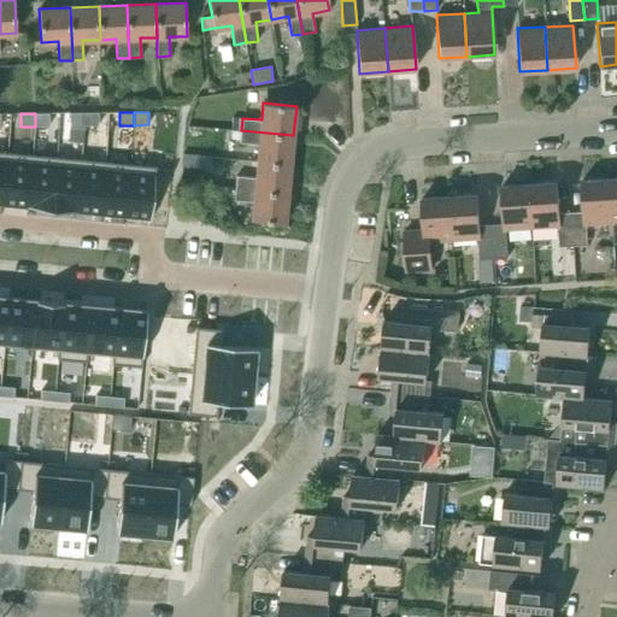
[(50,113),(35,113),(35,127),(50,127),(50,113)]
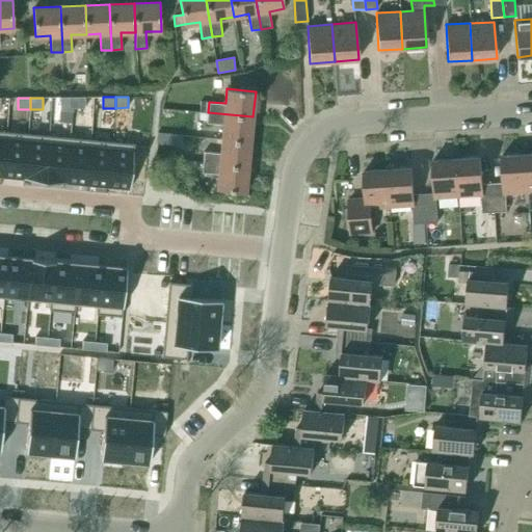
[(73,98),(60,98),(60,108),(73,108),(73,98)]
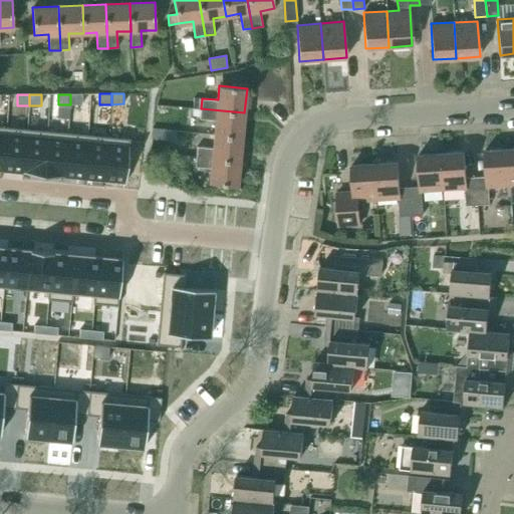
[(82,94),(70,94),(70,104),(82,104),(82,94)]
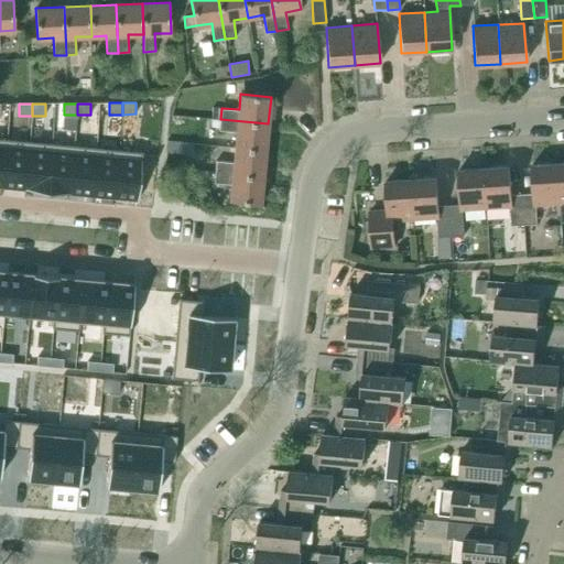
[(66,131),(76,131),(77,115),(64,115),(64,130),(66,131)]
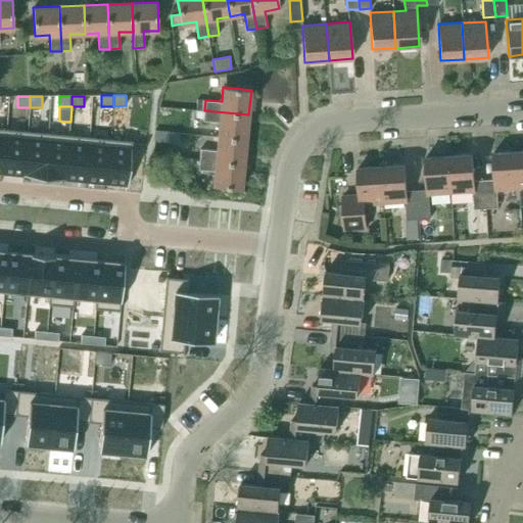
[(246,139),(248,114),(204,110),(203,121),(220,122),(219,136),(246,139)]
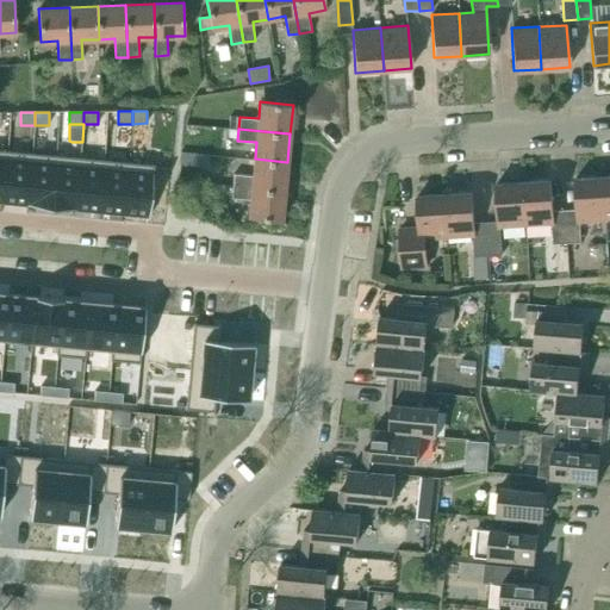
[(7,151),(2,203),(26,205),(31,154),(7,151)]
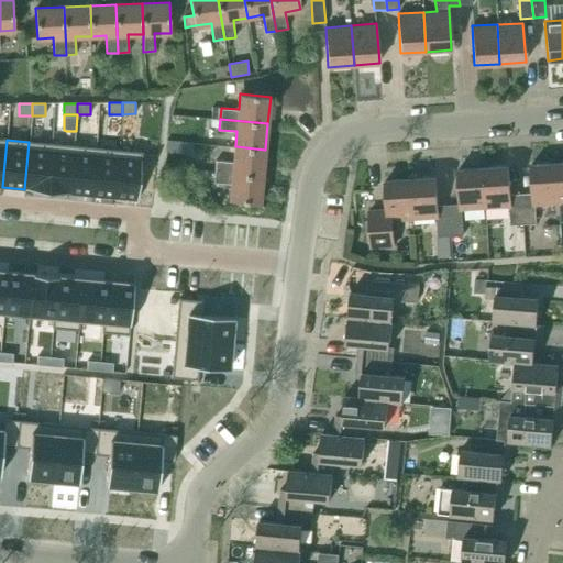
[(29,142),(24,189),(47,191),(52,143),(29,142)]
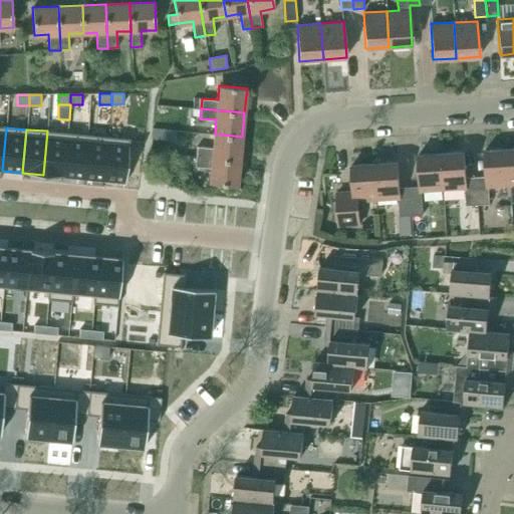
[(47,131),(43,175),(63,177),(67,133),(47,131)]
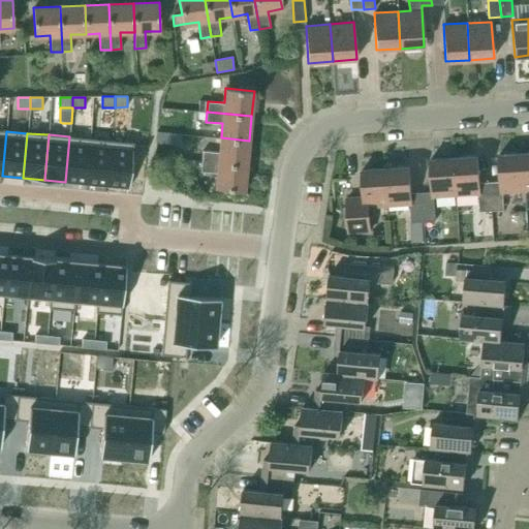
[(69,136),(65,182),(86,184),(90,138),(69,136)]
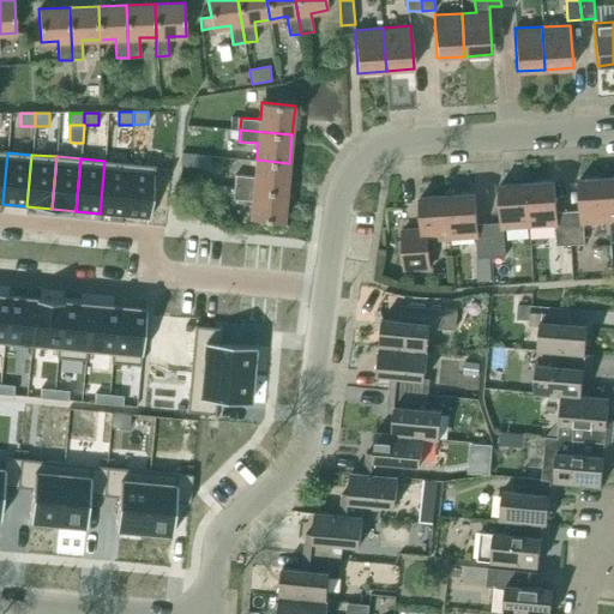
[(287,192),(289,163),(257,160),(254,176),(235,175),(234,187),(287,192)]
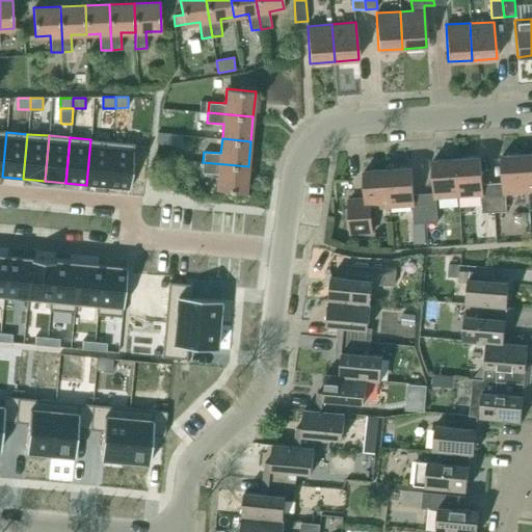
[(90,139),(86,185),(107,187),(111,141),(90,139)]
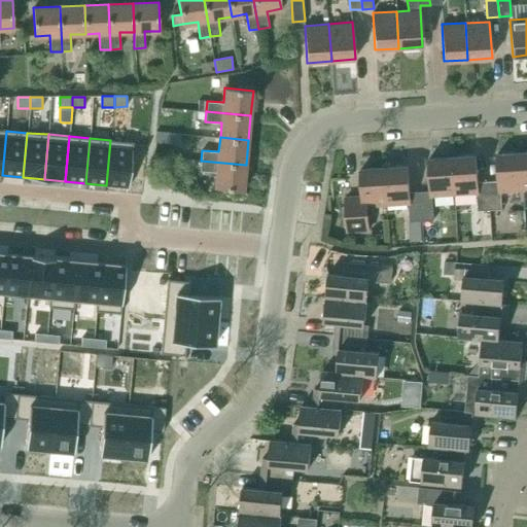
[(110,140),(106,185),(129,187),(133,142),(110,140)]
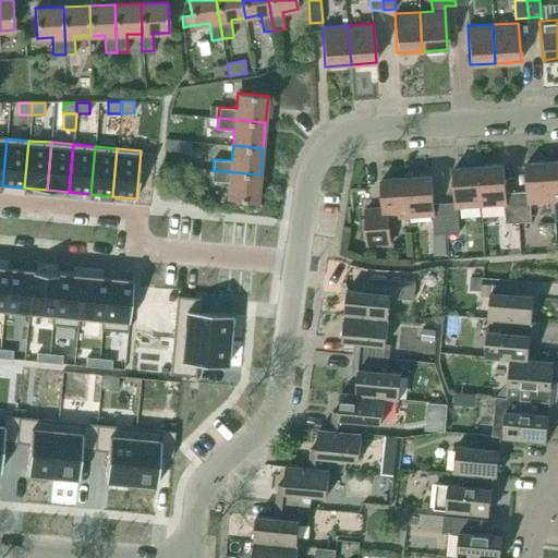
[(526,164),(529,192),(518,193),(519,222),(532,221),(531,203),(555,201),(552,161),(526,164)]
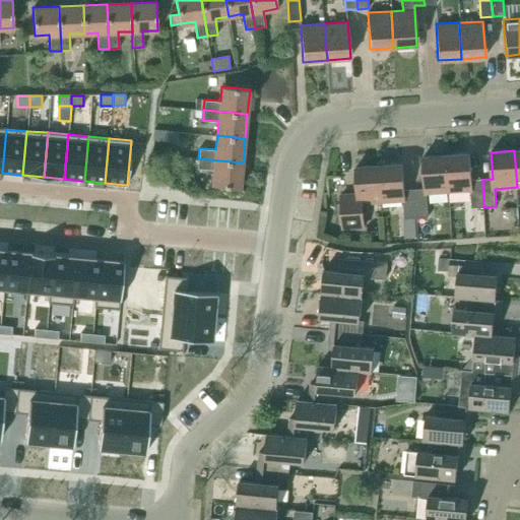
[(472,208),(483,207),(482,180),(472,180),(470,153),(447,155),(449,192),(471,190),(472,208)]
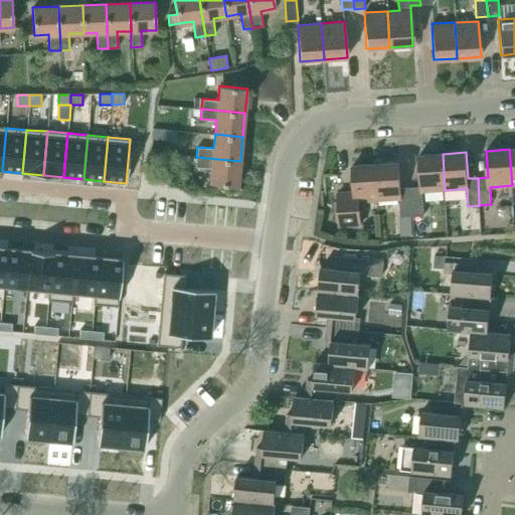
[(165,161),(183,163),(184,156),(166,154),(165,161)]
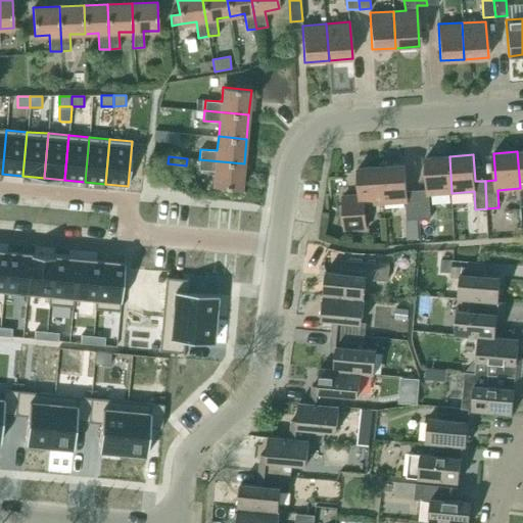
[(418,190),(419,219),(431,218),(429,194),(452,193),(449,156),(426,157),(428,190),(418,190)]
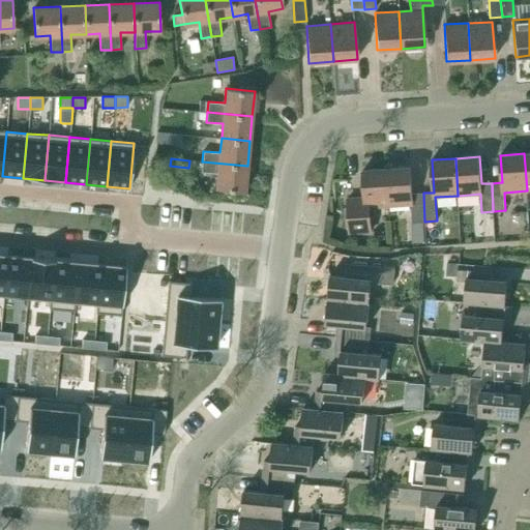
[(247,166),(202,162),(201,172),(217,173),(216,188),(244,190),(247,166)]
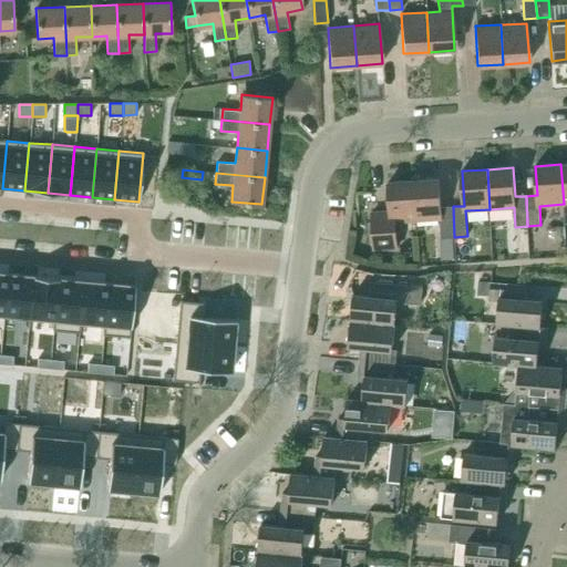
[(442,238),(454,237),(453,206),(442,207),(440,178),(414,181),(416,220),(441,218),(442,238)]
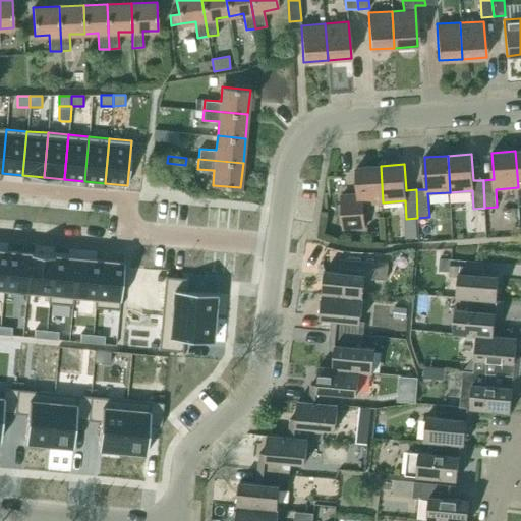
[(364,227),(364,213),(369,213),(368,204),(383,203),(381,166),(357,167),(358,193),(342,194),(344,229),(364,227)]
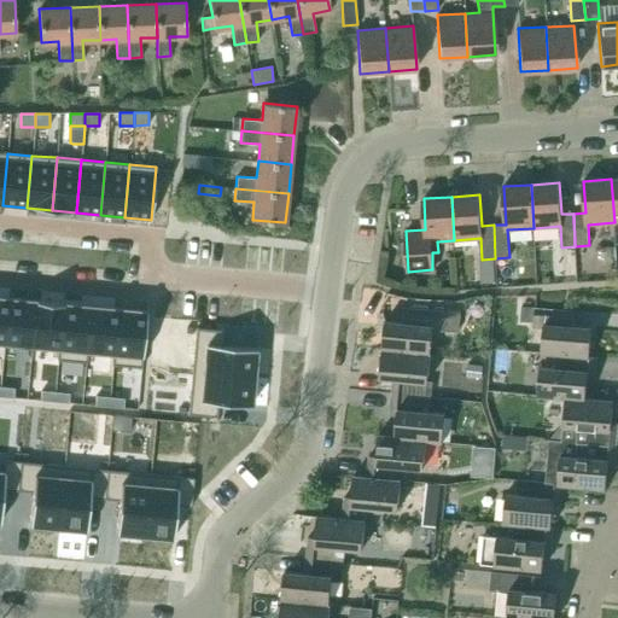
[(494,263),(482,264),(482,277),(483,284),(495,283),(495,275),(494,263)]
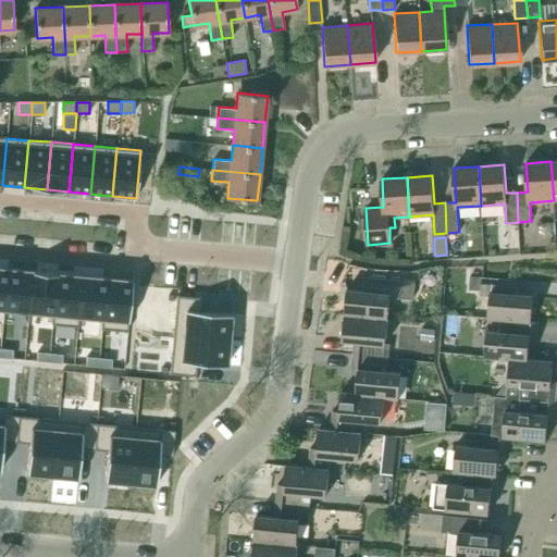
[(8,269),(4,309),(28,311),(33,271),(8,269)]
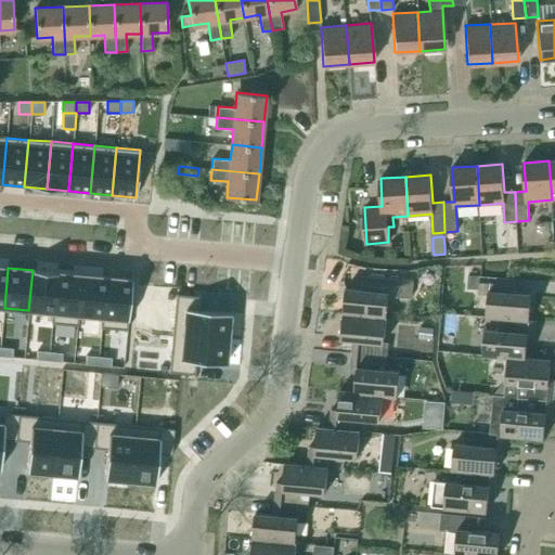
[(33,270),(28,310),(52,312),(56,272),(33,270)]
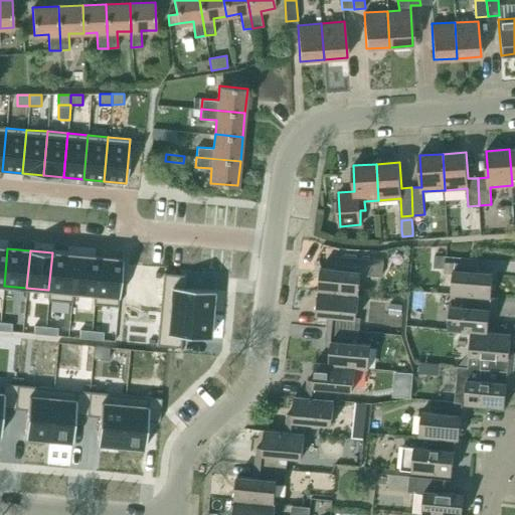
[(48,290),(47,300),(72,302),(73,293),(77,254),(52,252),(48,290)]
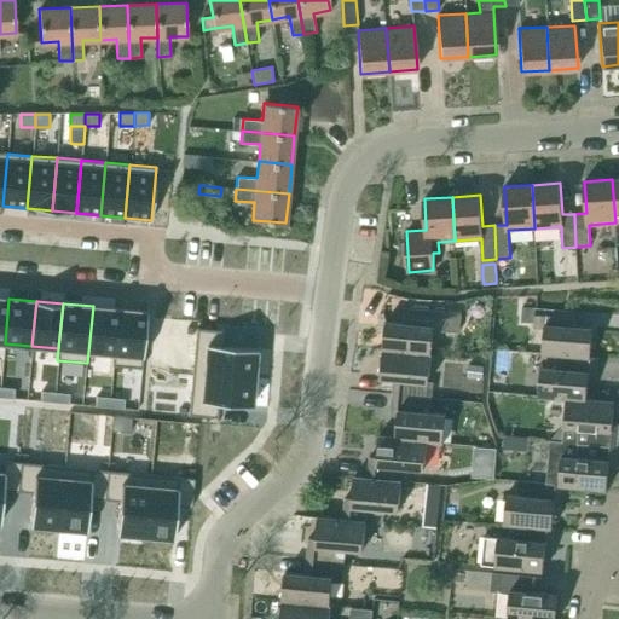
[(93,306),(88,352),(114,354),(117,308),(93,306)]
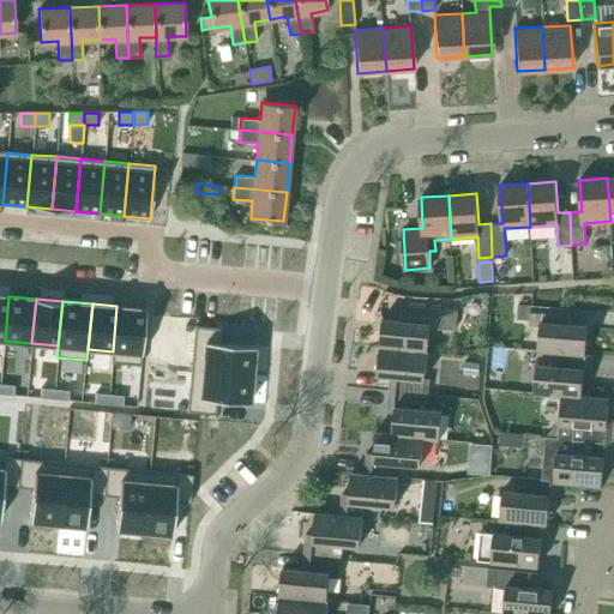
[(517,319),(530,320),(533,306),(518,304),(517,319)]
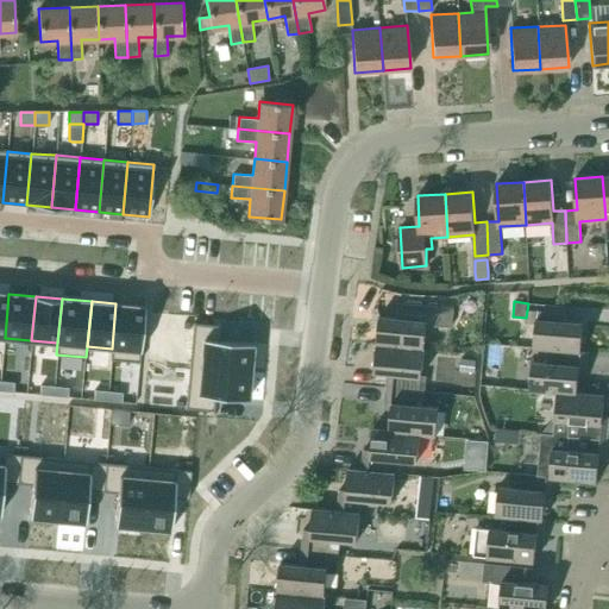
[(112,349),(111,359),(139,362),(145,307),(115,303),(112,349)]
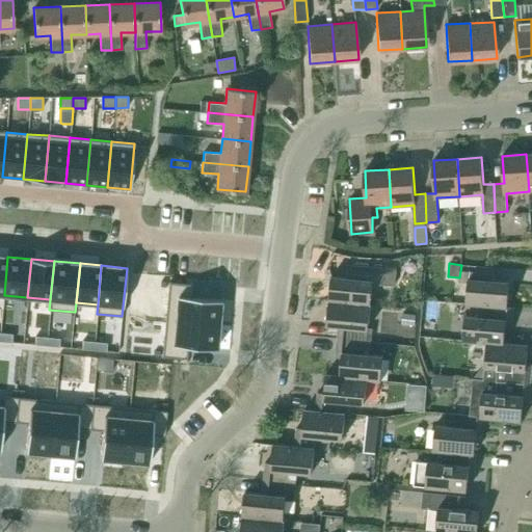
[(397,269),(382,267),(349,265),(347,277),(331,275),(329,300),(371,304),(372,283),(396,285),(397,269)]
